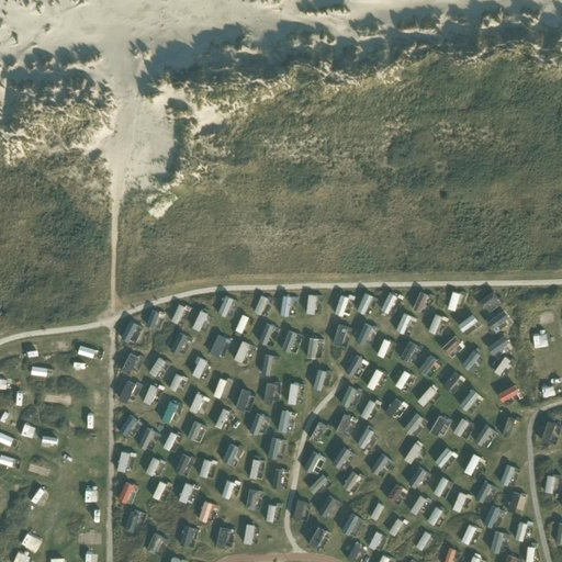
[(427,293),(420,290),(413,306),(420,310),(427,293)]
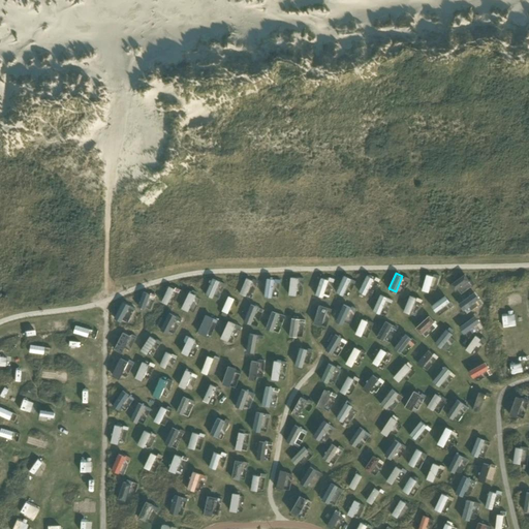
[(429,290),(433,275),(426,273),(422,288),(429,290)]
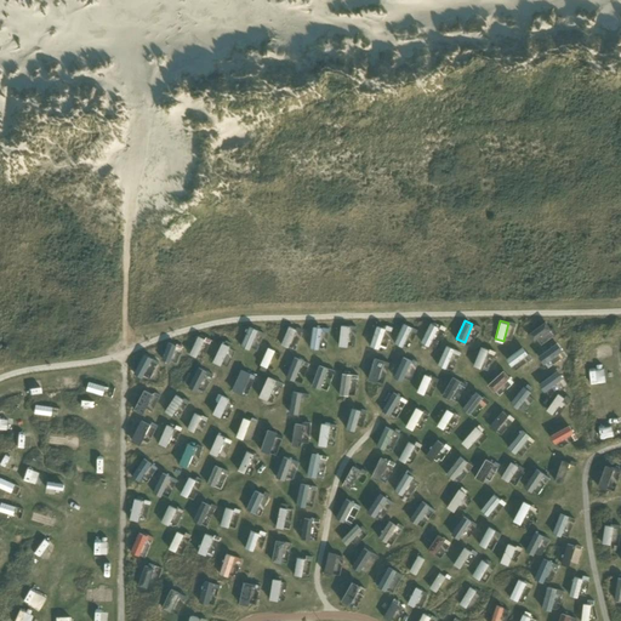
[(551,328),(545,320),(528,332),(533,340),(551,328)]
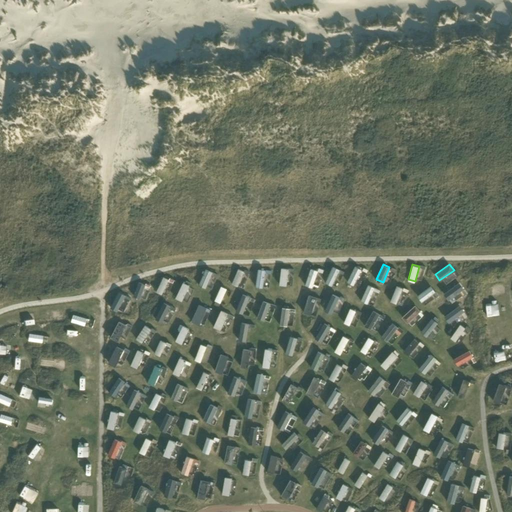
[(339,268),(333,265),(325,281),(331,284),(339,268)]
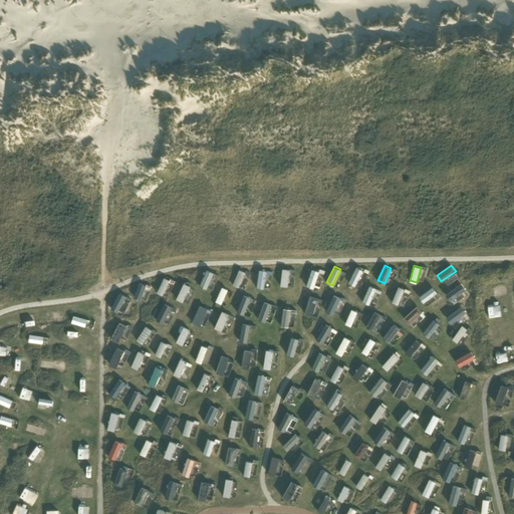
[(354,285),(362,269),(356,266),(348,282),(354,285)]
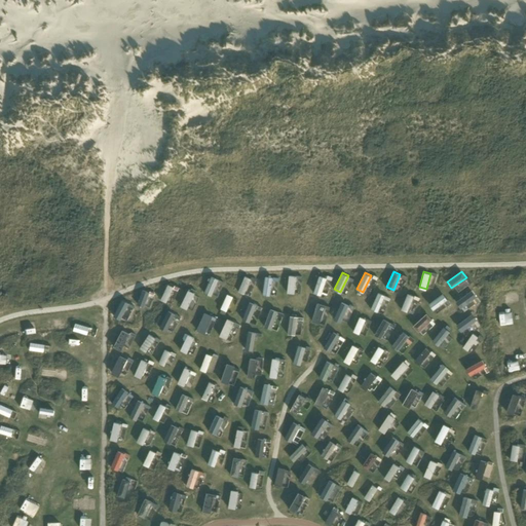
[(269,294),(272,275),(264,274),(262,293),(269,294)]
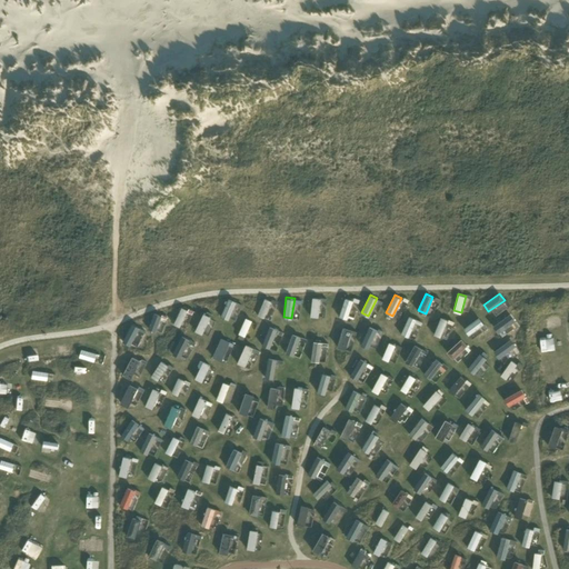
[(318,317),(320,298),(312,297),(310,316),(318,317)]
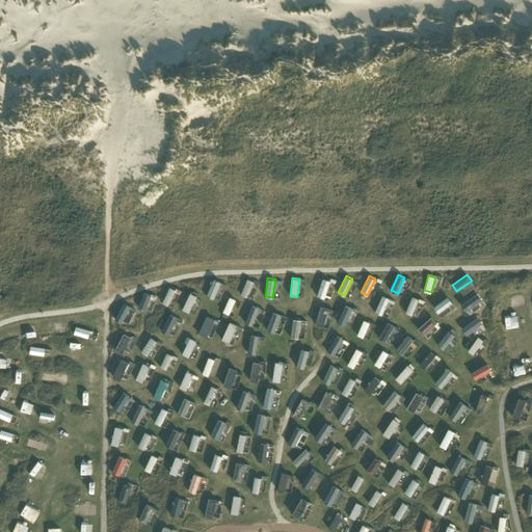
[(330,280),(322,277),(317,294),(324,297),(330,280)]
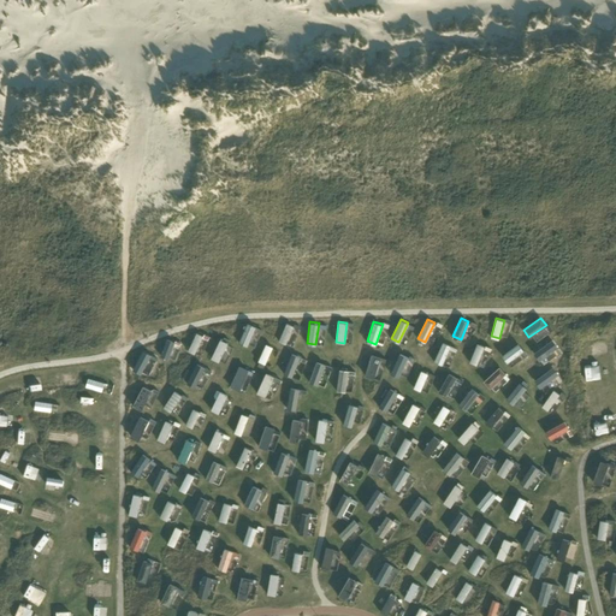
[(248,345),(256,326),(248,323),(240,342),(248,345)]
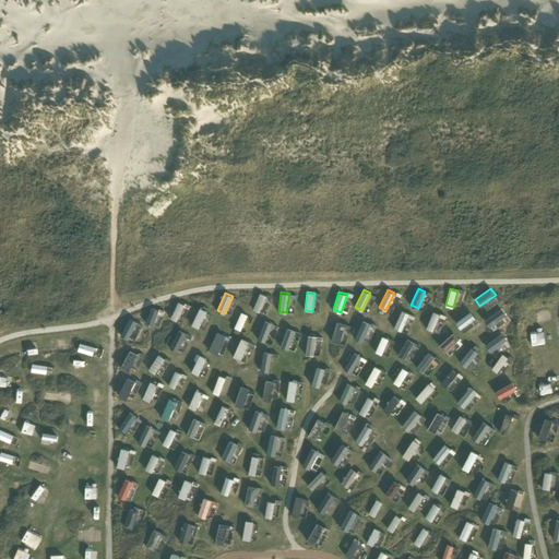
[(260,311),(266,295),(260,293),(253,309),(260,311)]
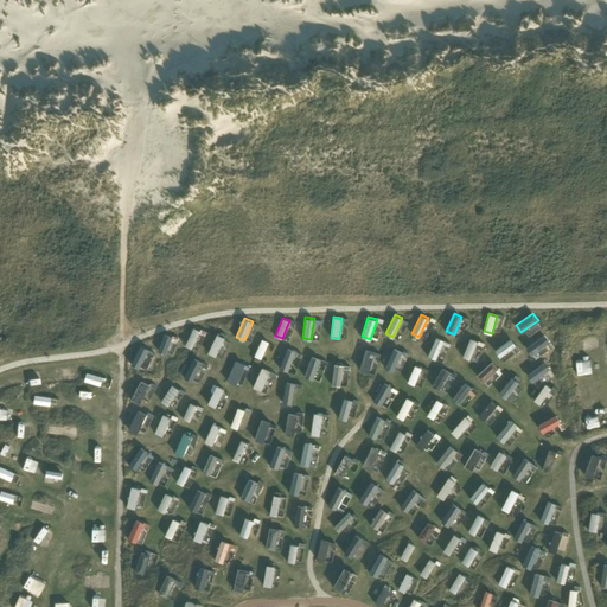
[(376,328),(381,331),(385,320),(381,318),(376,328)]
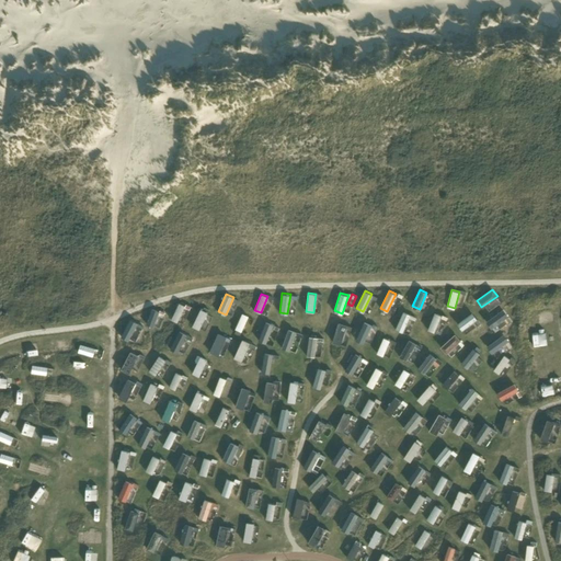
[(270,296),(263,312),(267,315),(275,299),(270,296)]
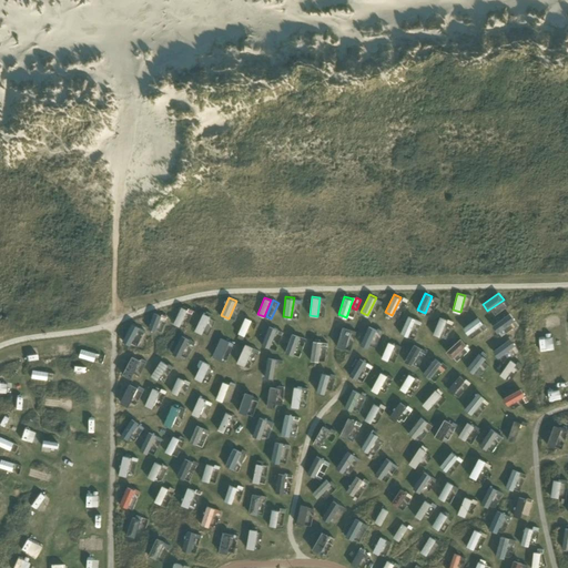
[(239,301),(231,317),(236,320),(244,303),(239,301)]
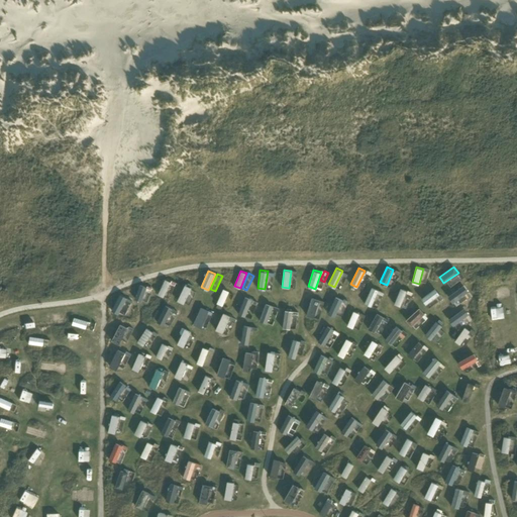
[(171,281),(166,279),(158,294),(164,296),(171,281)]
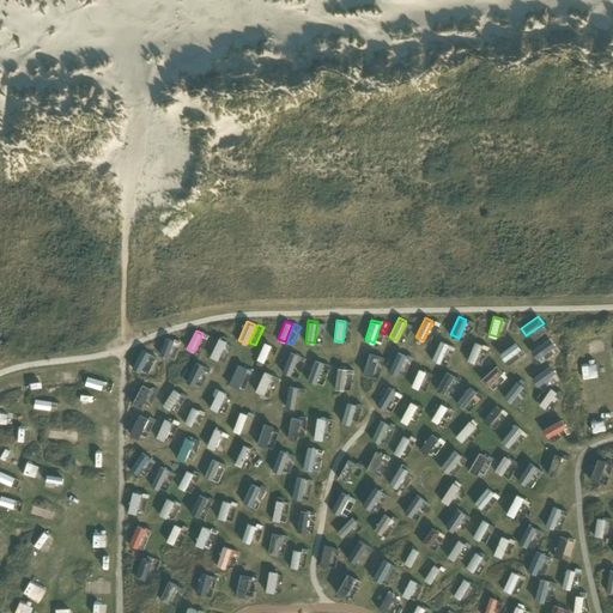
[(175,339),(167,335),(159,353),(168,356),(175,339)]
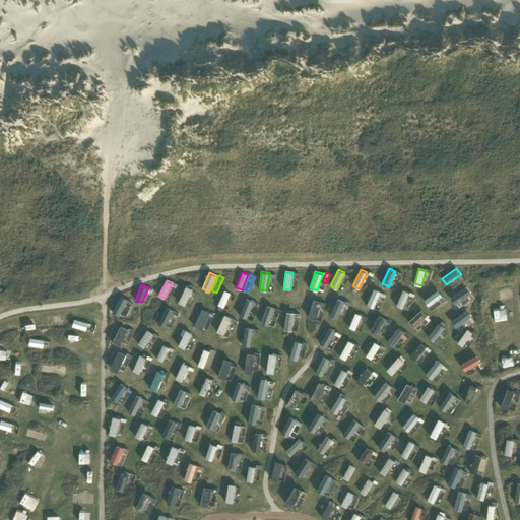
[(185,305),(193,288),(186,285),(179,302),(185,305)]
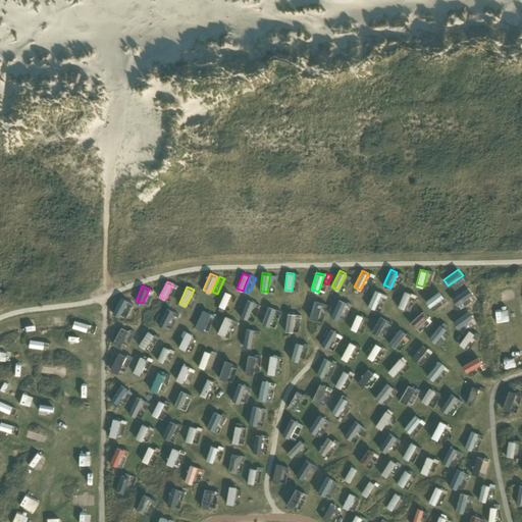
[(472,294),(468,288),(453,298),(457,305),(472,294)]
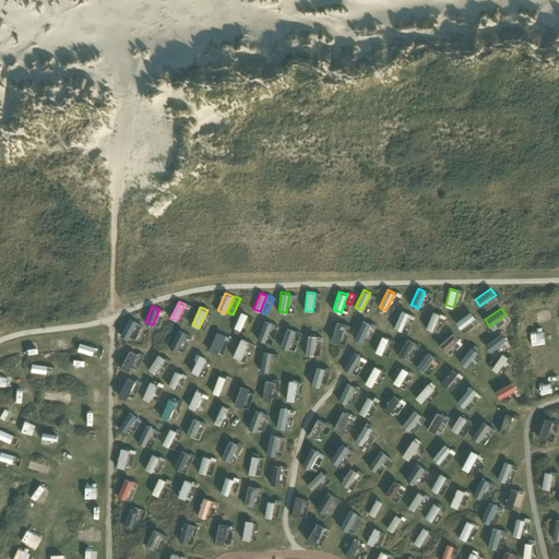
[(402,331),(408,312),(401,309),(393,328),(402,331)]
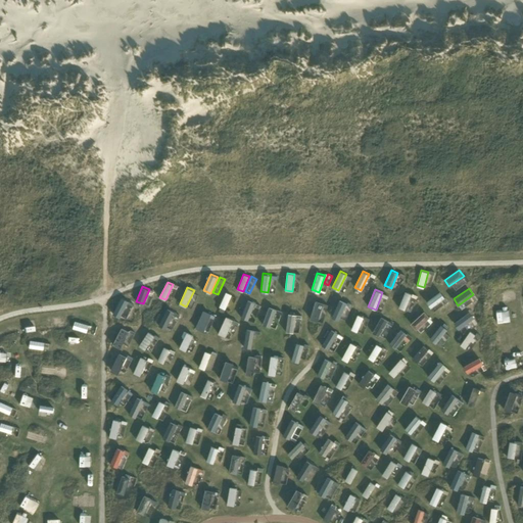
[(444,297),(440,290),(426,300),(430,306),(444,297)]
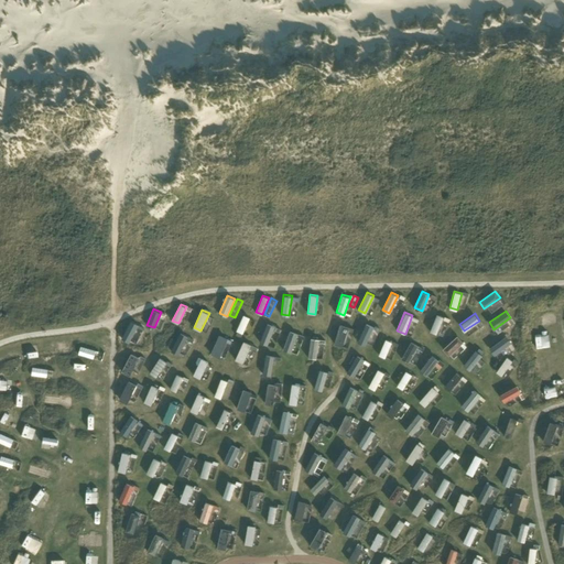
[(243,333),(250,316),(243,314),(237,329),(243,333)]
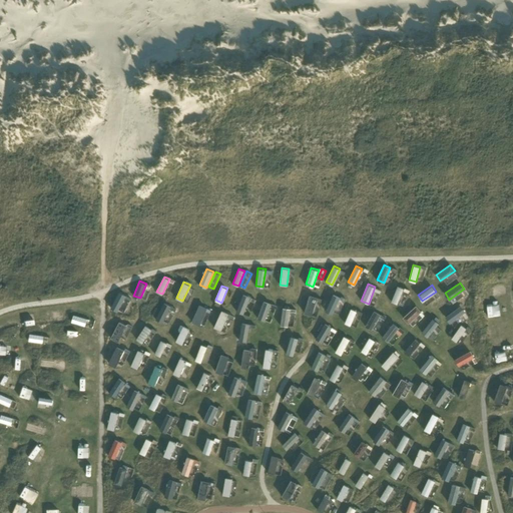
[(397,304),(404,288),(398,286),(391,302),(397,304)]
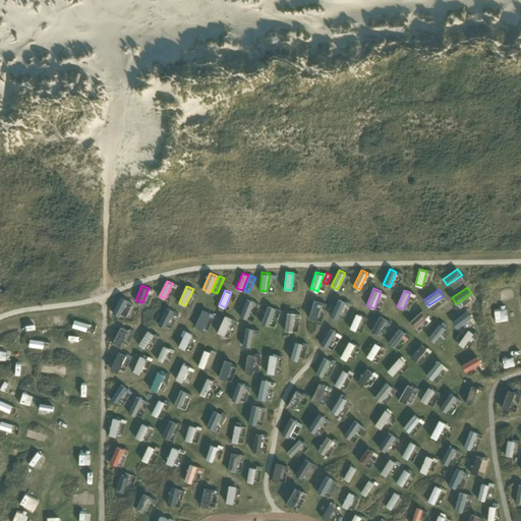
[(127,299),(122,297),(115,311),(121,314),(127,299)]
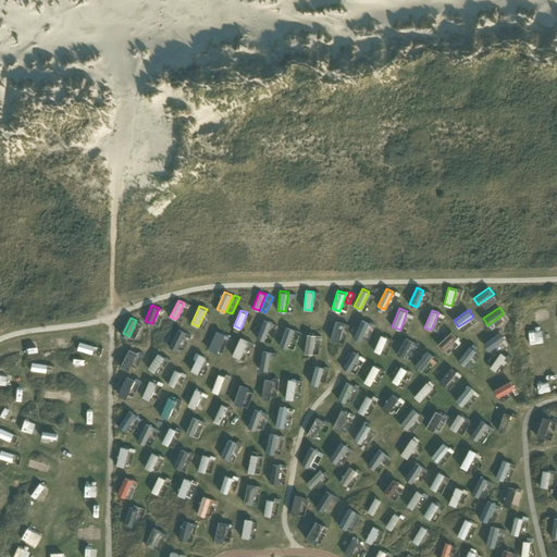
[(263,341),(271,322),(263,319),(256,337),(263,341)]
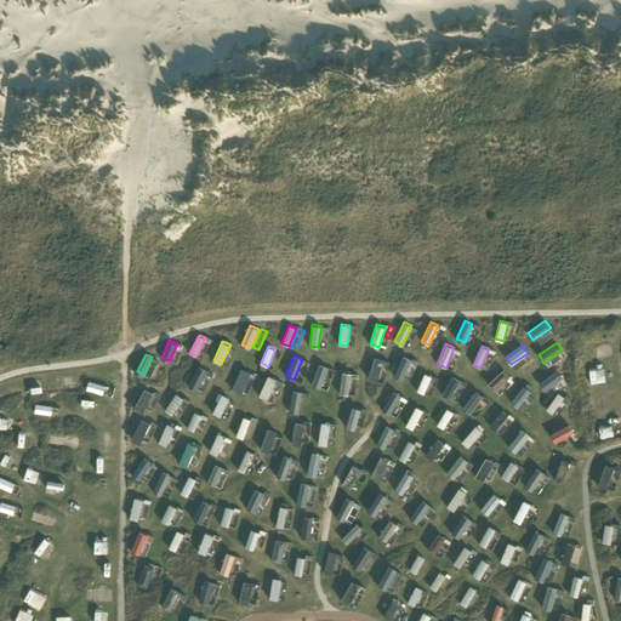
[(383,359),(374,355),(368,377),(376,380),(383,359)]
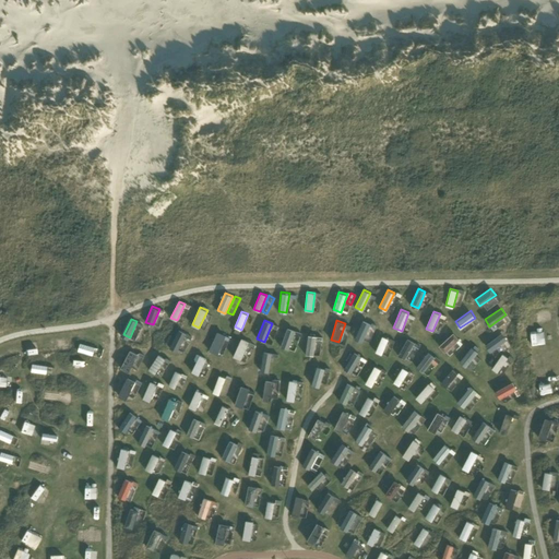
[(361,342),(370,323),(363,320),(354,339),(361,342)]
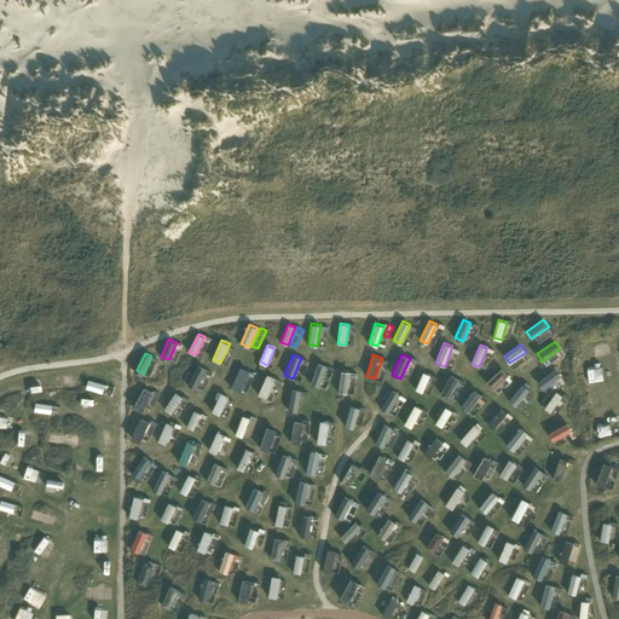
[(319,387),(327,366),(318,363),(311,383),(319,387)]
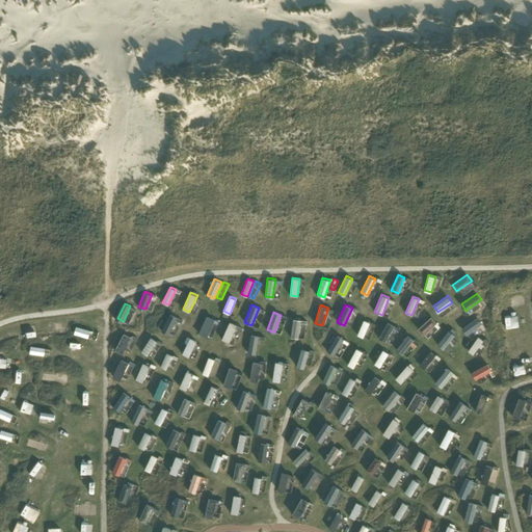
[(168,334),(177,317),(170,314),(162,329),(168,334)]
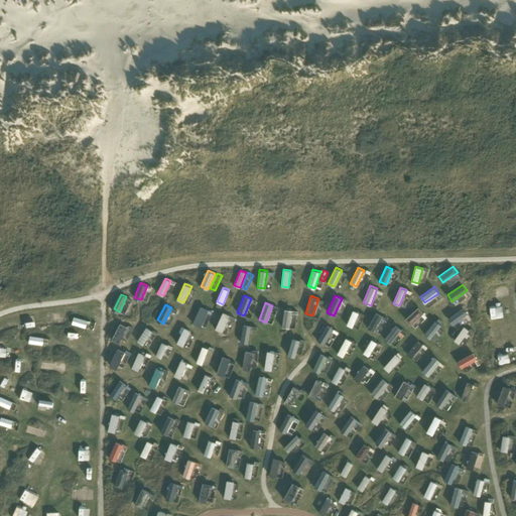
[(202,326),(209,308),(201,305),(194,323),(202,326)]
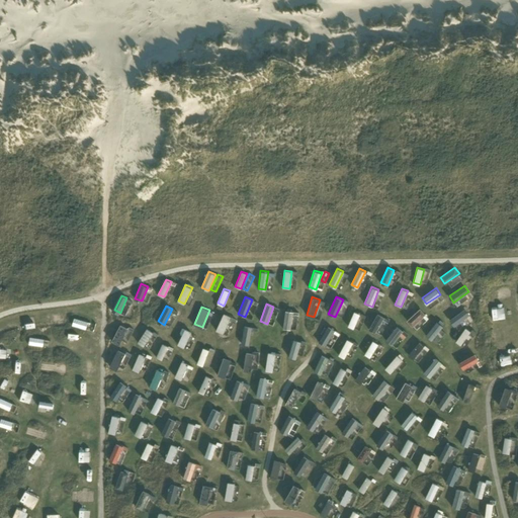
[(425,314),(420,308),(406,320),(411,325),(425,314)]
